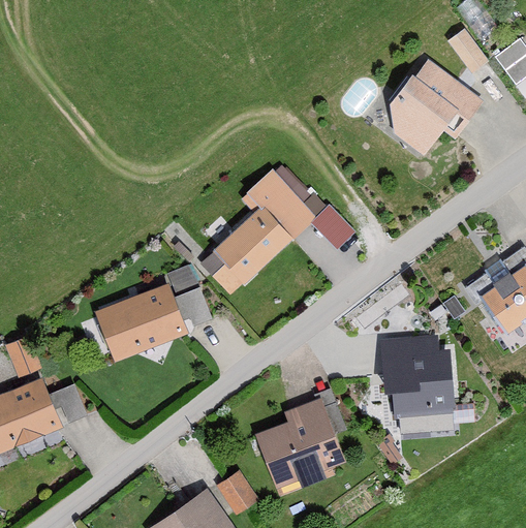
[(525,31),(524,29),(497,48),(525,88),(525,31)]
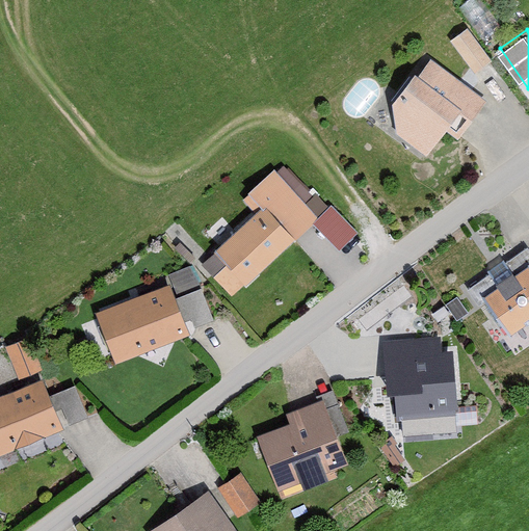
[(487,62),(466,30),(451,41),(472,73),(487,62)]
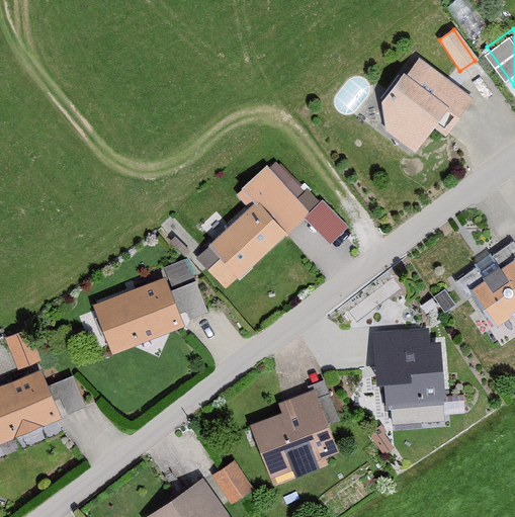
[(381,102),(387,131),(415,152),(433,127),(445,136),(474,99),(421,59),(408,76),(404,73),(381,102)]
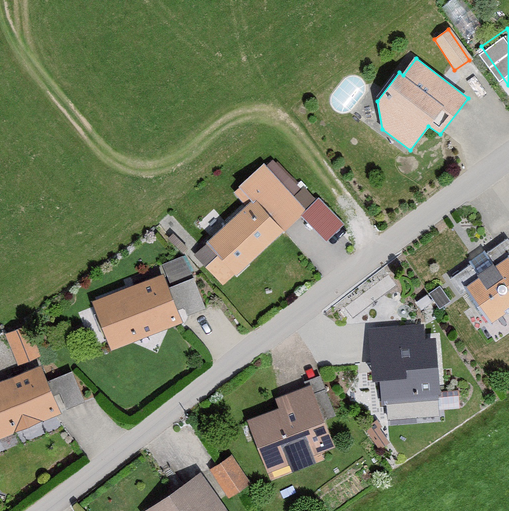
[(236,275),(306,212),(294,199),(301,192),(272,161),(266,166),(263,163),(236,187),(249,202),(205,242),(218,257),(205,269),(219,284),(233,271),(236,275)]
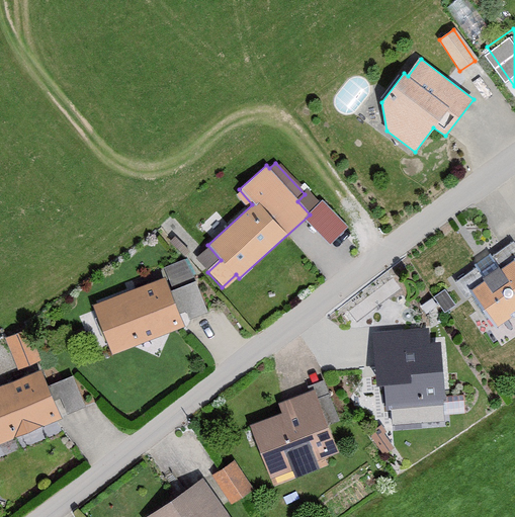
[(325,191),(307,209),(333,237),(351,220),(325,191)]
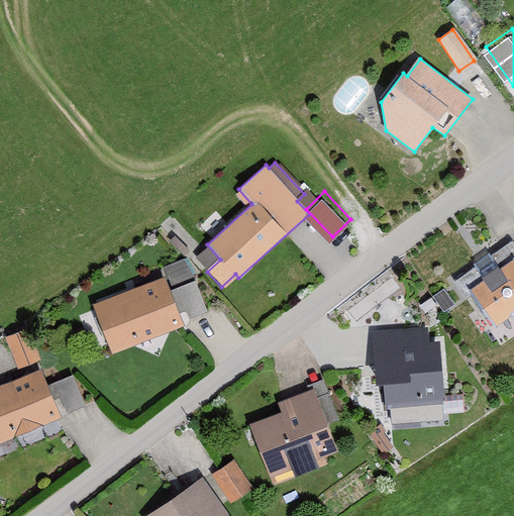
[(470,293),(494,327),(513,312),(513,265),(511,262),(513,260),(513,244),(511,241),(452,283),(463,298),(470,293)]
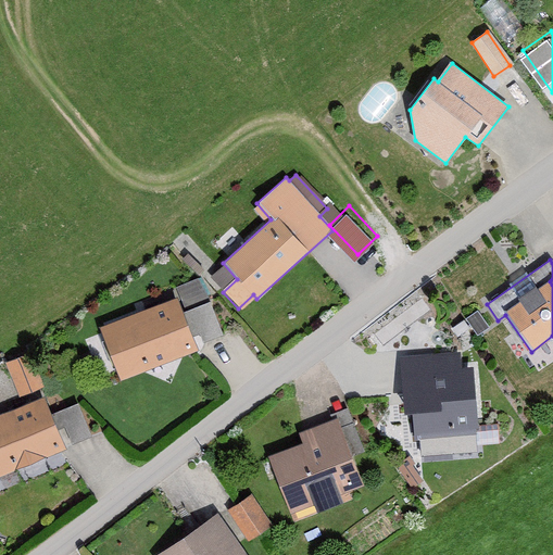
[(196,281),(177,288),(185,306),(203,299),(196,281)]
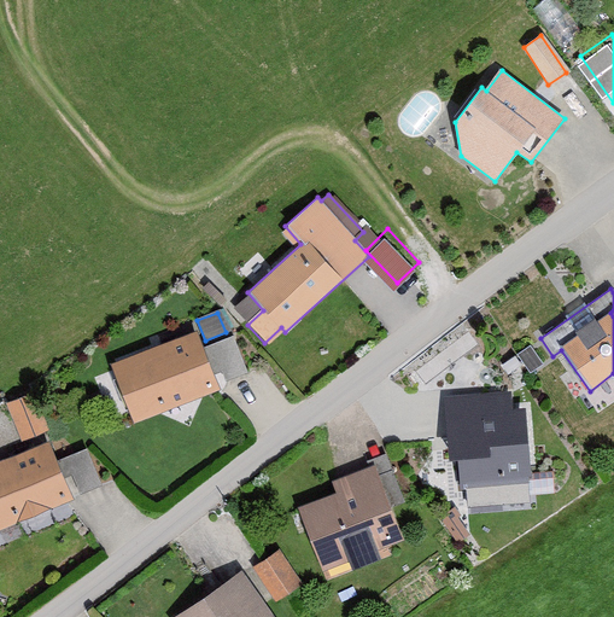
[(220,391),(196,330),(110,364),(134,424),(220,391)]
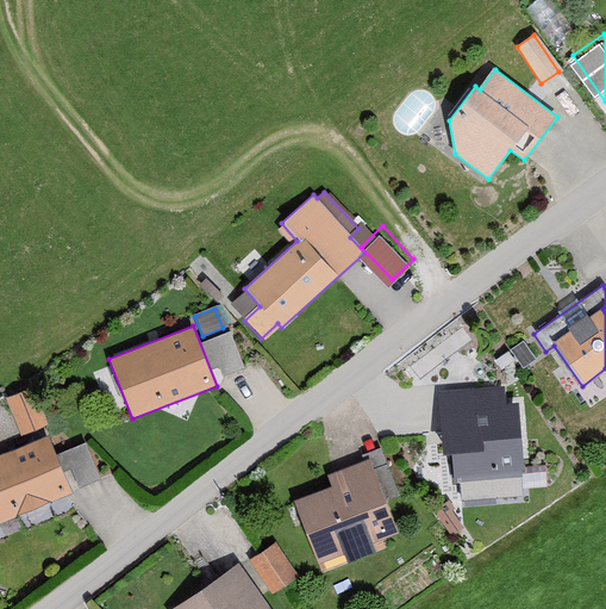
[(241,368),(226,333),(204,341),(211,360),(216,358),(223,376),(241,368)]
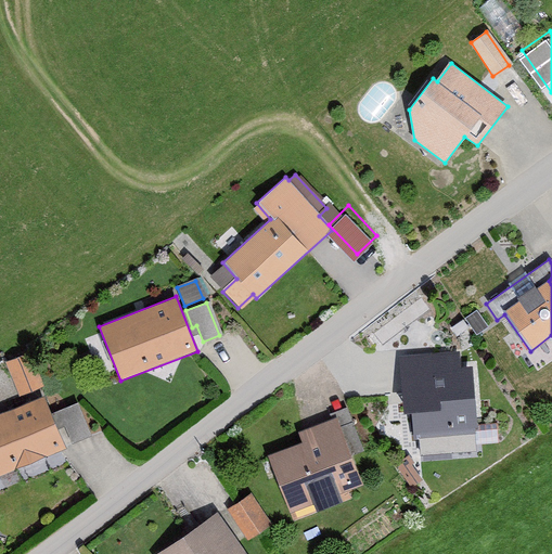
[(460,365),(459,352),(399,357),(403,411),(412,410),(414,439),(453,437),(452,427),(476,425),(472,364),(460,365)]
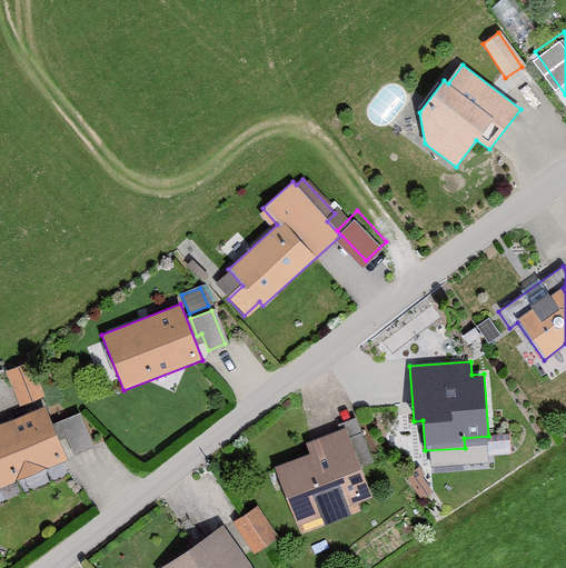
[(42,395),(28,362),(6,372),(19,405),(42,395)]
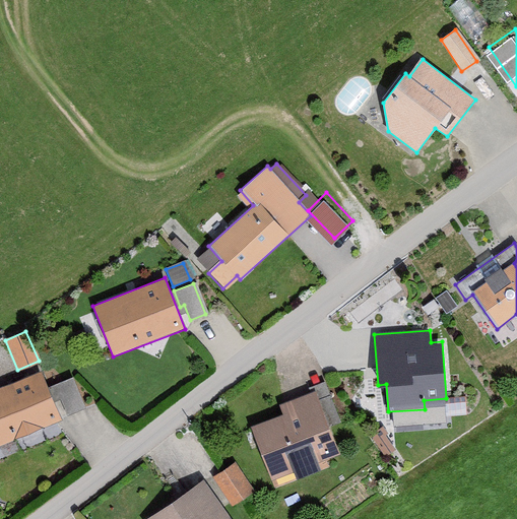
[(67,406),(86,400),(76,371),(57,378),(67,406)]
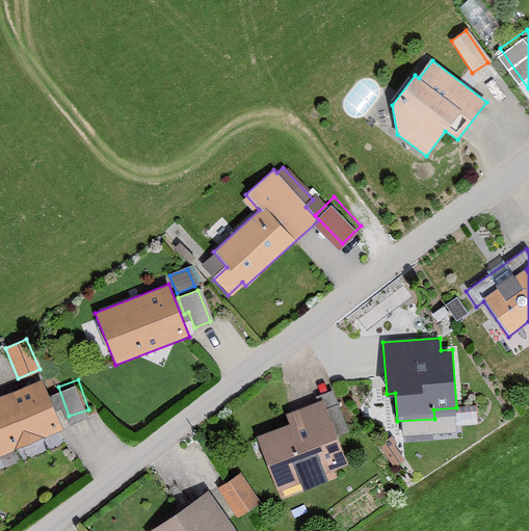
[(0,399),(0,456),(61,430),(41,382),(0,399)]
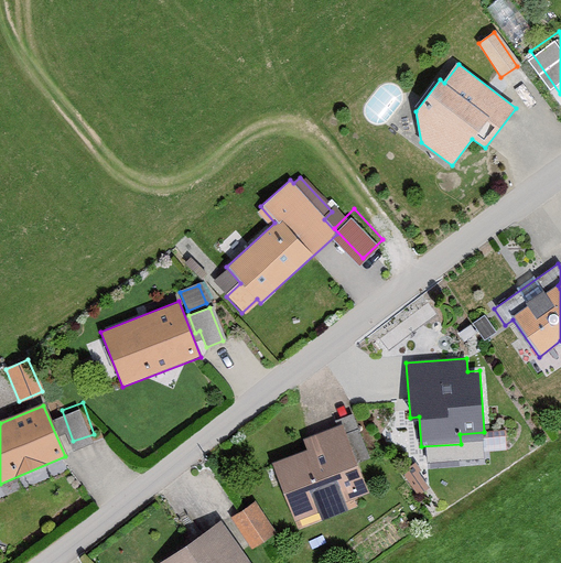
[(368,494),(342,424),(303,439),(306,450),(272,462),(294,521),(368,494)]
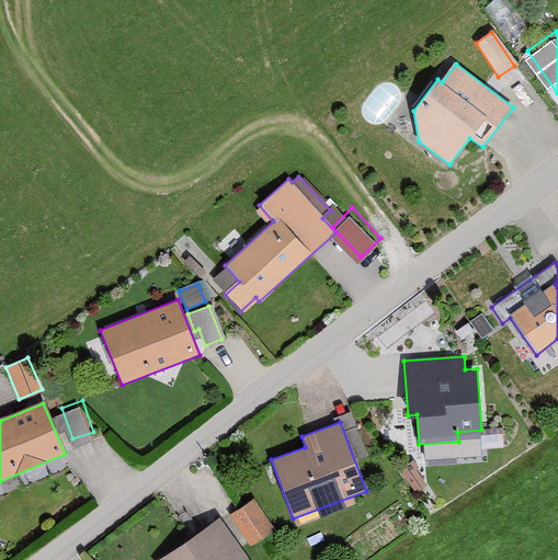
[(271,529),(251,500),(229,515),(249,545),(271,529)]
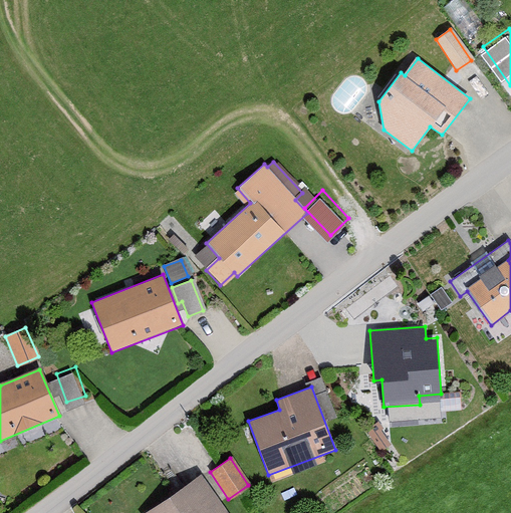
[(226,512),(202,475),(144,512),(226,512)]
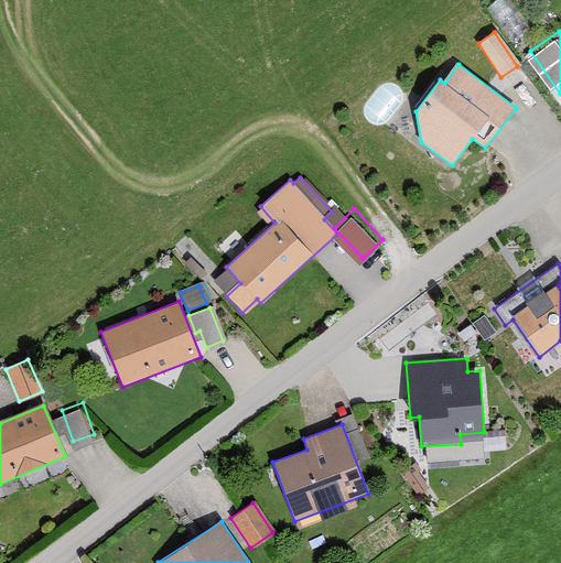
All buildings are outlined.
